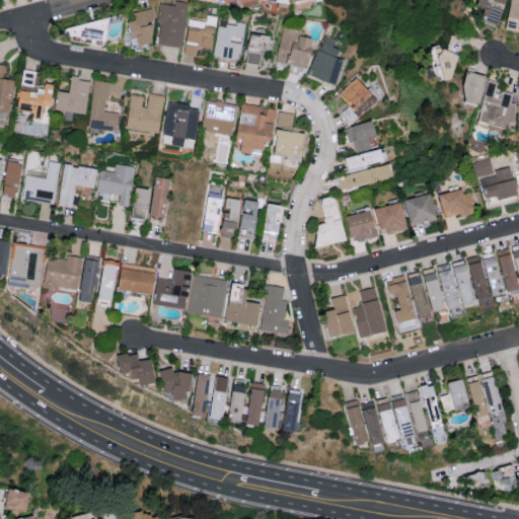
[(495,25),(504,0),(475,0),(473,6),(483,10),(478,19),(495,25)]
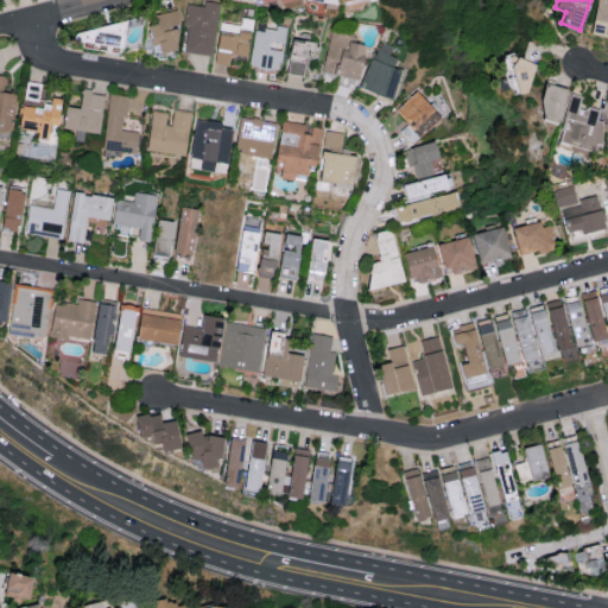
[(607,37),(607,0),(596,0),(590,35),(607,37)]
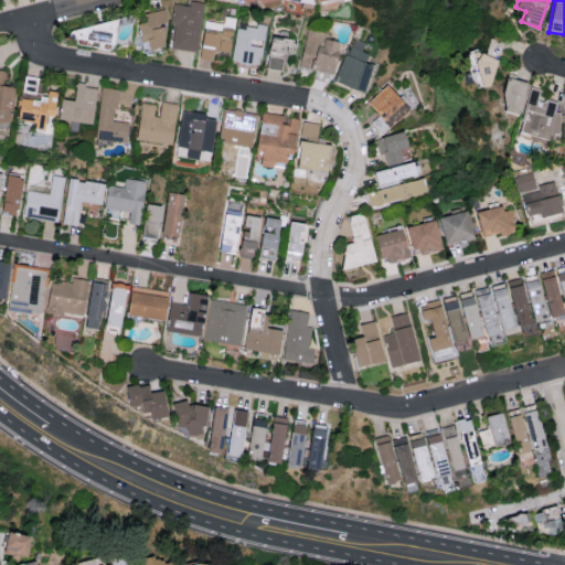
[(196,51),(202,2),(189,1),(189,6),(173,3),(171,23),(174,23),(172,49),(196,51)]
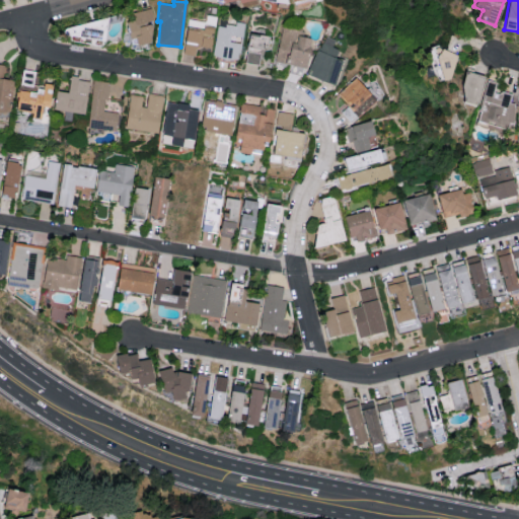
[(151,20),(150,9),(132,11),(133,20),(128,21),(131,46),(151,43),(147,21),(151,20)]
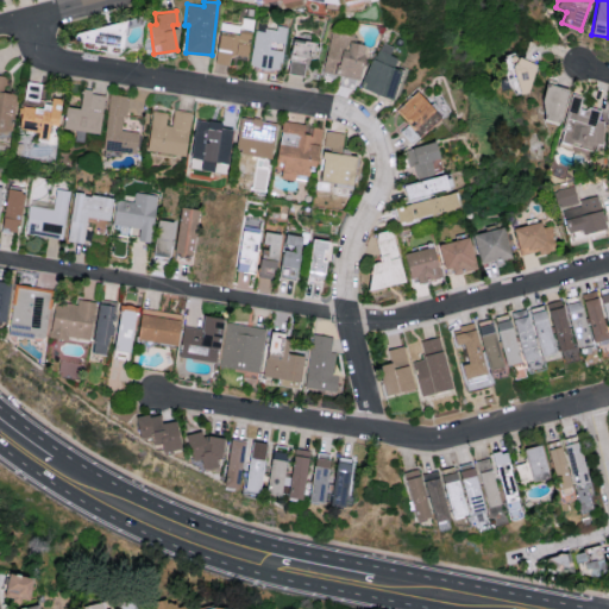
[(124,30),(75,23),(73,42),(120,49),(124,30)]
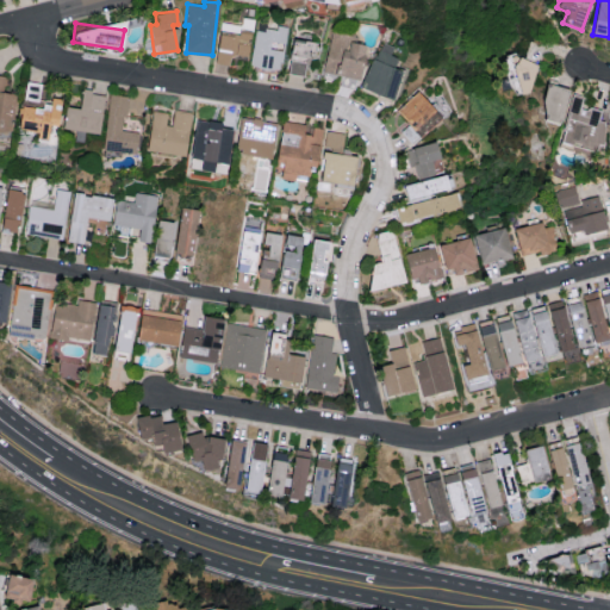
[(279,72),(287,31),(267,27),(266,32),(256,30),(250,66),(279,72)]
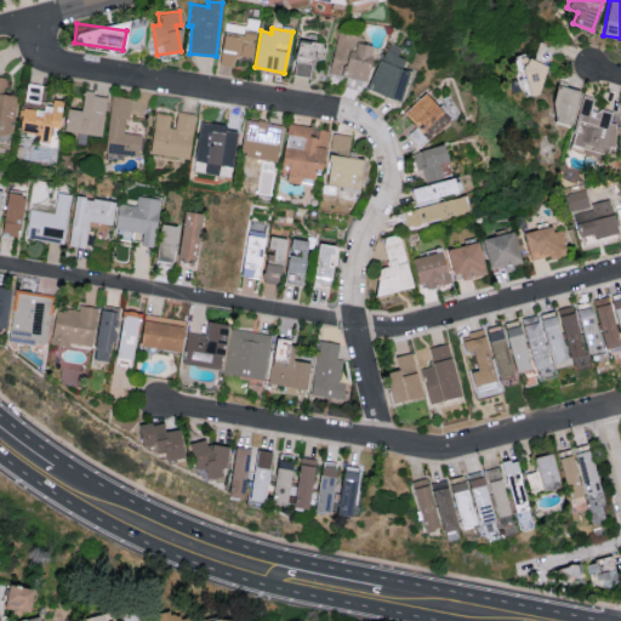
[(329,74),(364,81),(371,46),(359,44),(360,39),(336,34),(329,74)]
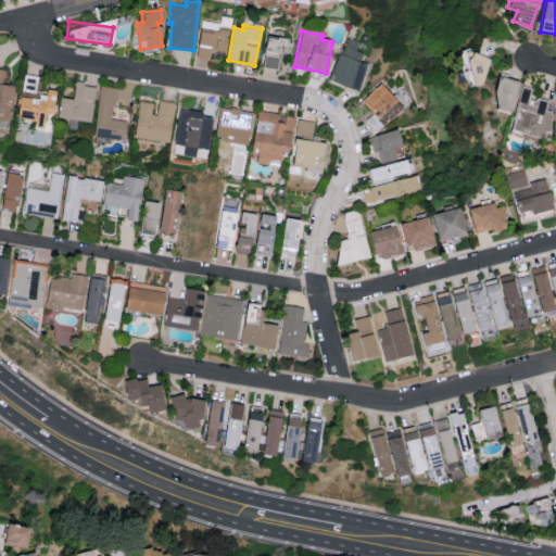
[(262,67),(277,70),(279,52),(287,53),(289,39),(266,36),(262,67)]
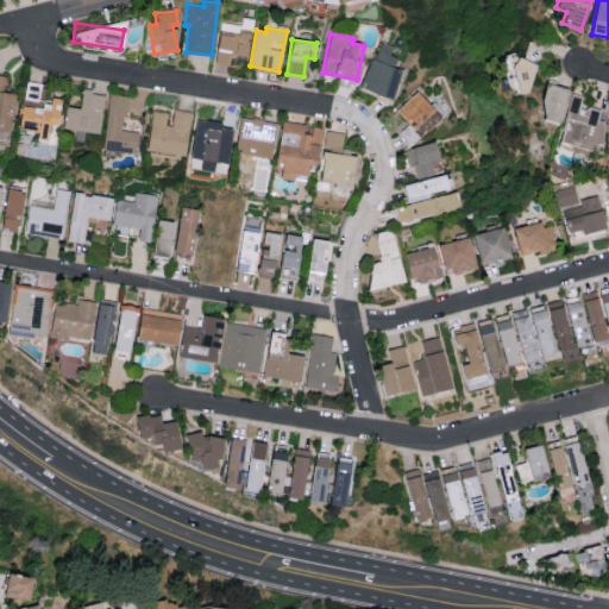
[(391,45),(377,41),(362,92),(391,100),(401,70),(393,68),(396,57),(389,55),(391,45)]
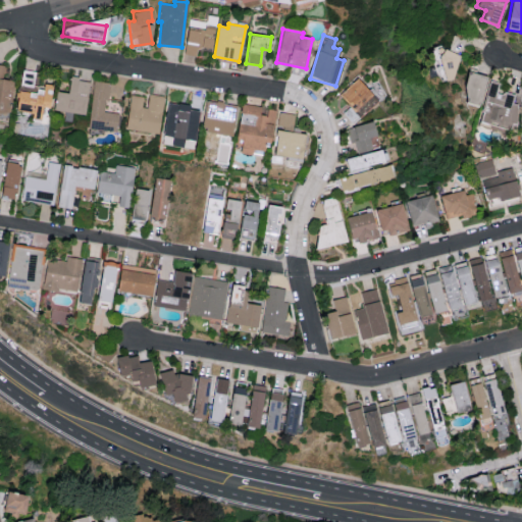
[(460,54),(445,49),(435,76),(451,82),(460,54)]
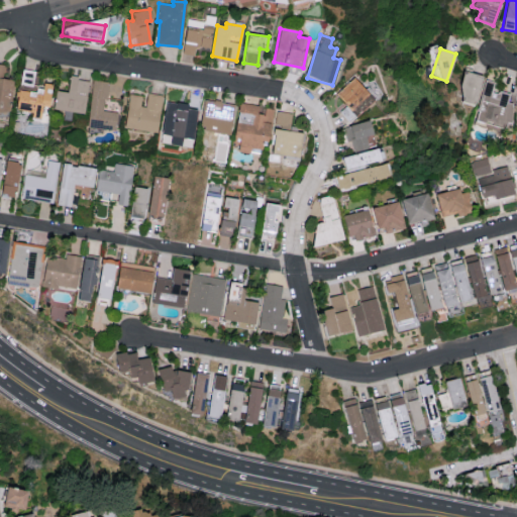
[(0,111),(7,113),(13,81),(3,79),(5,66),(0,64),(0,111)]
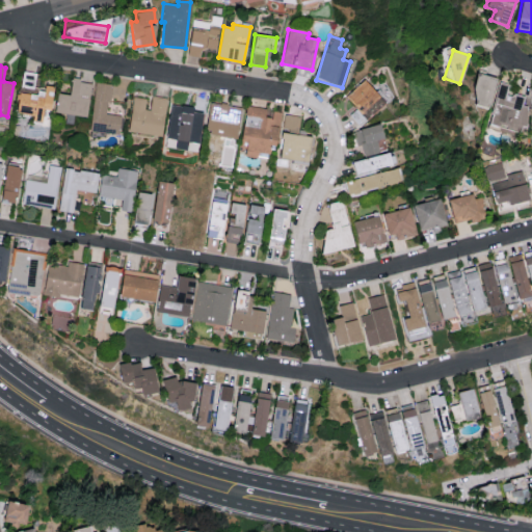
[(470,106),(487,109),(494,78),(476,74),(470,106)]
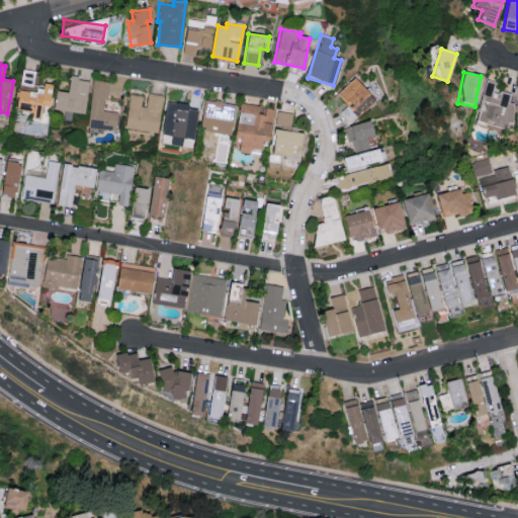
[(53,109),(83,114),(89,80),(70,77),(67,92),(56,90),(53,109)]
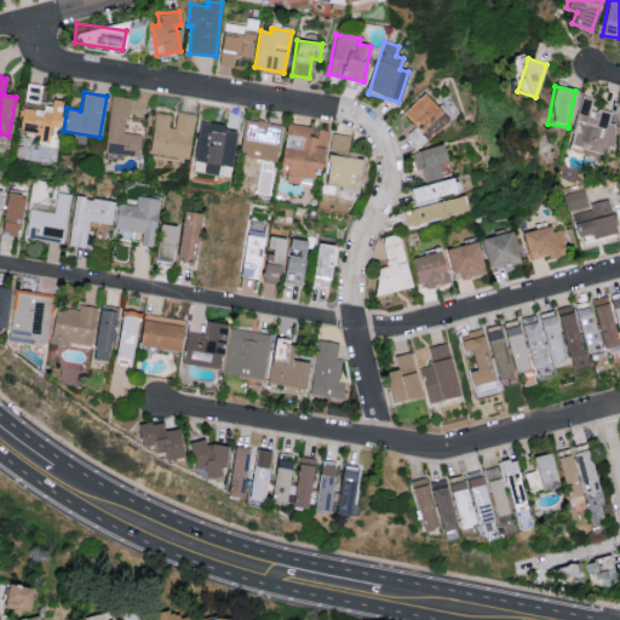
[(448,121),(423,93),(402,114),(428,141),(448,121)]
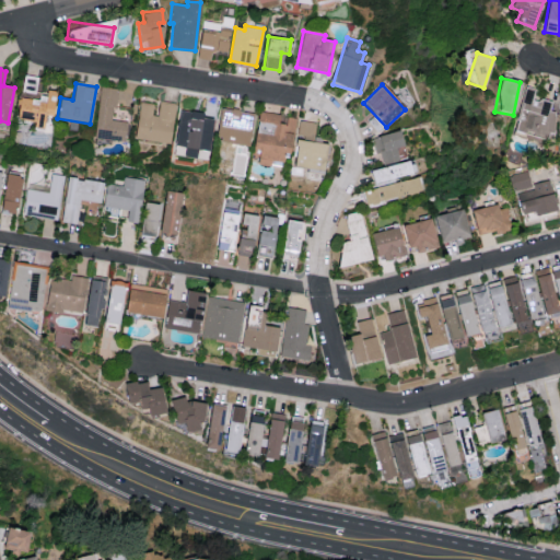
[(117,89),(100,86),(94,137),(125,141),(127,121),(113,119),(117,89)]
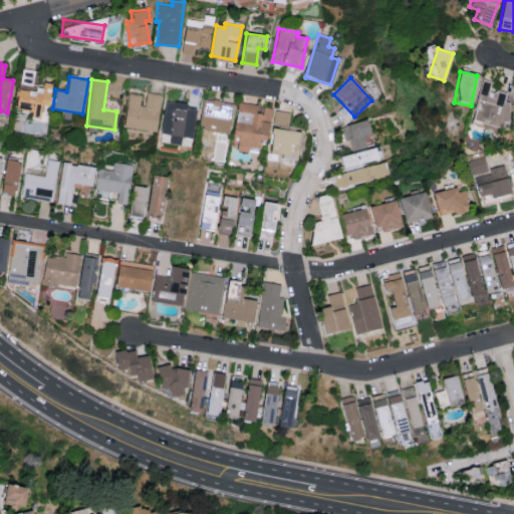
[(472,120),(504,127),(509,102),(504,101),(506,93),(489,90),(491,81),(481,79),(472,120)]
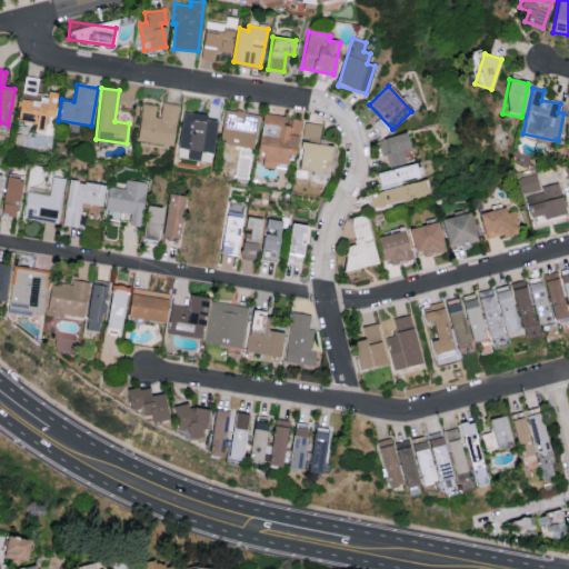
[(52,119),(57,92),(47,91),(47,96),(35,93),(33,99),(20,97),(16,120),(33,123),(32,129),(43,130),(46,118),(52,119)]
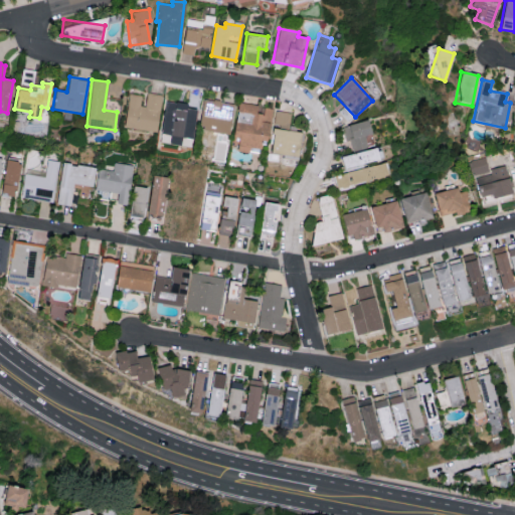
[(157,132),(162,95),(145,92),(144,96),(129,93),(124,128),(157,132)]
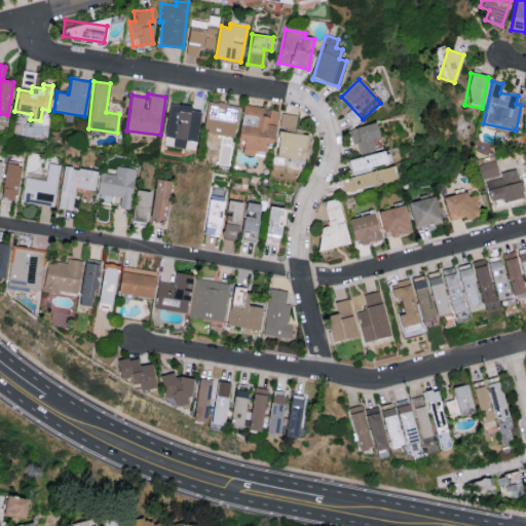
[(233,137),(239,106),(209,101),(203,132),(233,137)]
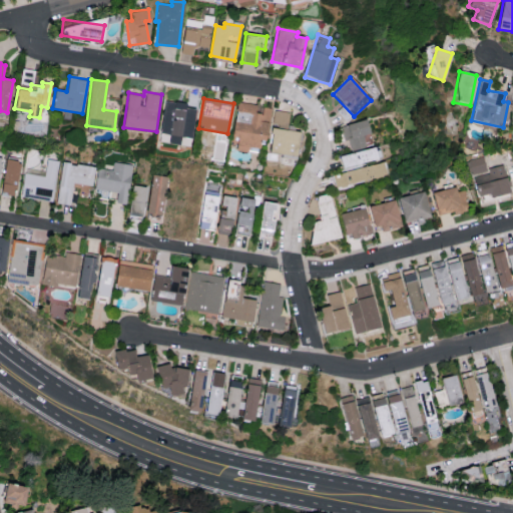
[(191,139),(196,105),(164,100),(159,134),(191,139)]
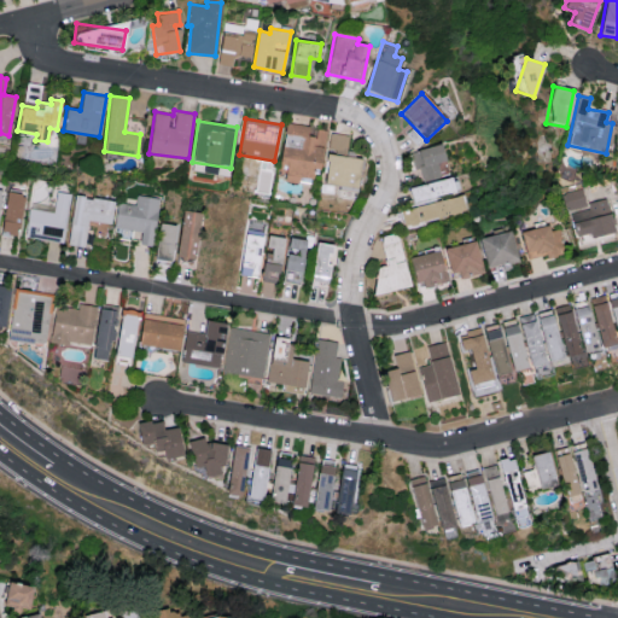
[(325,129),(316,128),(315,136),(308,135),(309,126),(286,123),(279,181),(297,184),(298,178),(318,180),(325,129)]
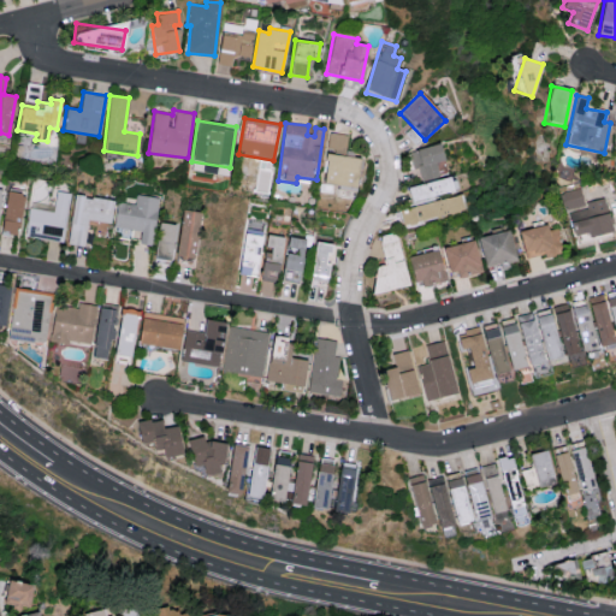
[(348,135),(330,132),(327,152),(345,154),(348,135)]
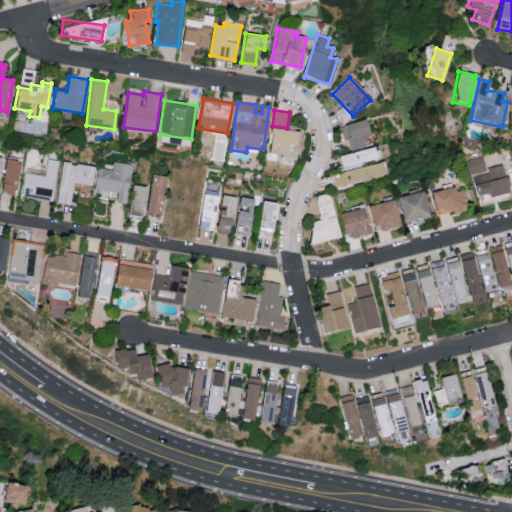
[(300,131),(272,127),(268,151),(296,155),(300,131)]
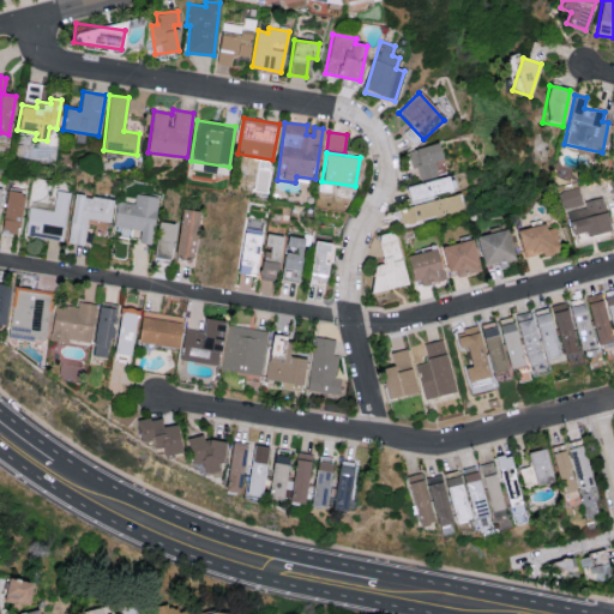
[(455,193),(452,176),(405,184),(408,199),(455,193)]
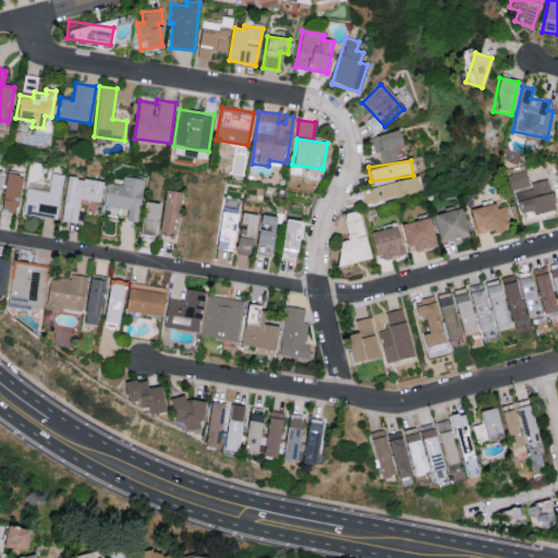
[(554,210),(548,181),(529,185),(525,170),(510,173),(518,214),(531,211),(532,215),(554,210)]
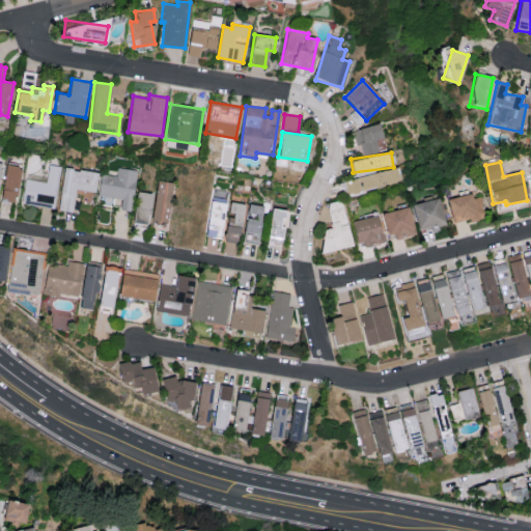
[(46,183),(26,178),(22,203),(53,208),(60,166),(49,164),(46,183)]
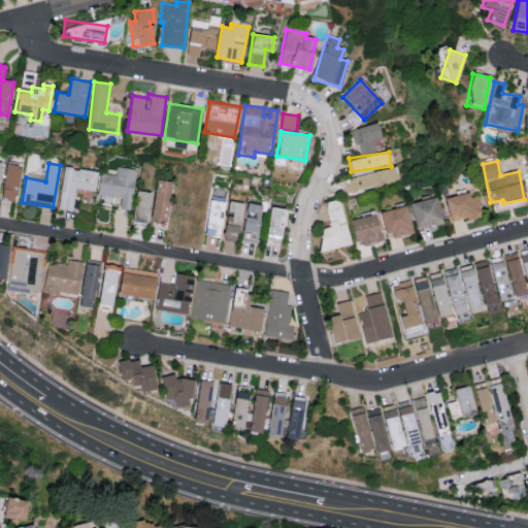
[(17,200),(20,165),(5,164),(2,199),(17,200)]
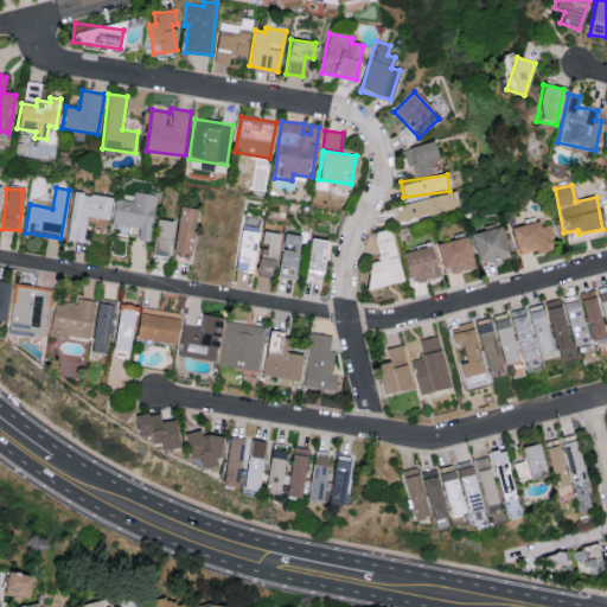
[(112,198),(74,192),(66,240),(82,243),(87,216),(108,219),(112,198)]
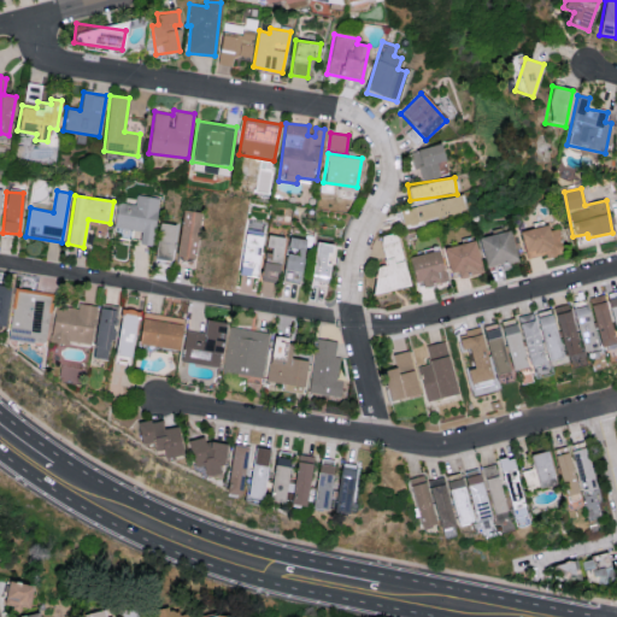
[(158,198),(136,195),(135,204),(117,201),(113,238),(131,239),(133,230),(141,231),(139,245),(152,246),(158,198)]
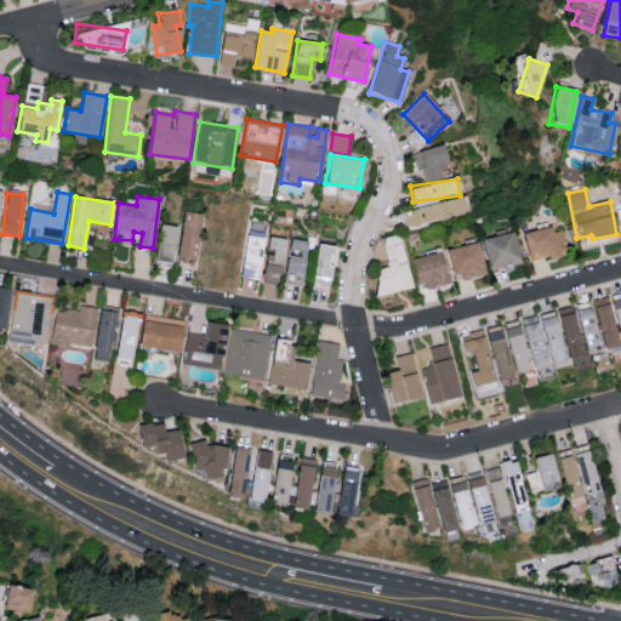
[(467,214),(463,198),(400,210),(404,226),(467,214)]
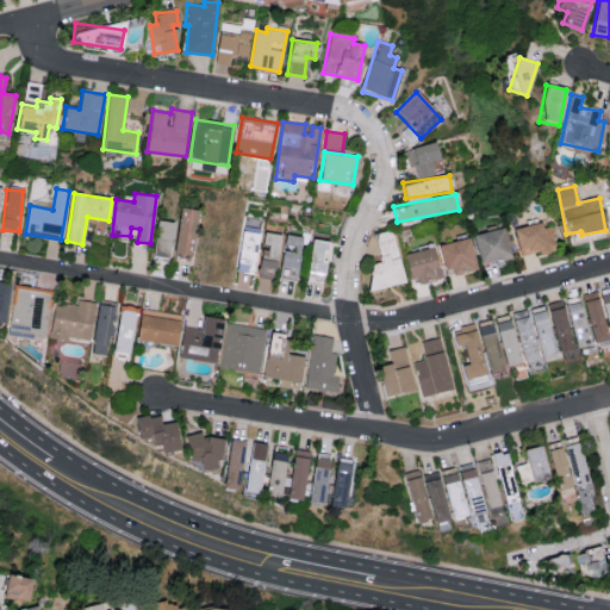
[(198,210),(180,207),(175,255),(193,256),(198,210)]
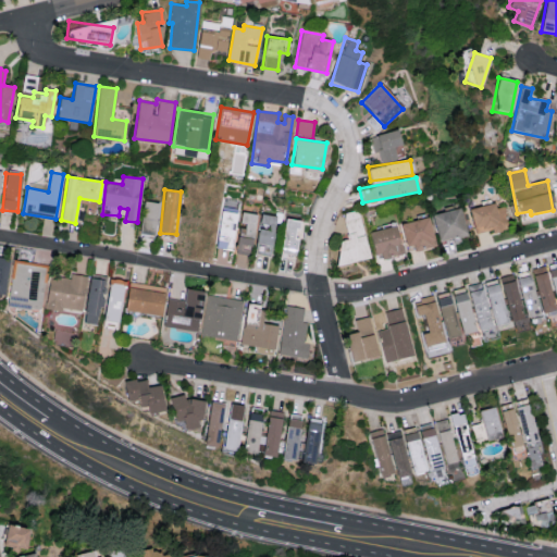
[(155,235),(159,202),(145,200),(139,233),(155,235)]
